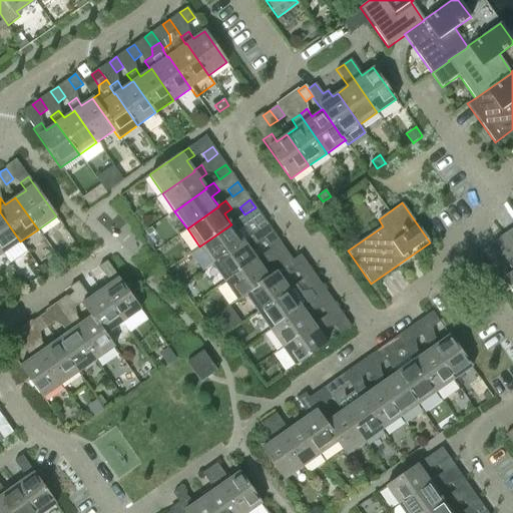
[(0,250),(2,254),(20,241),(0,212),(0,250)]
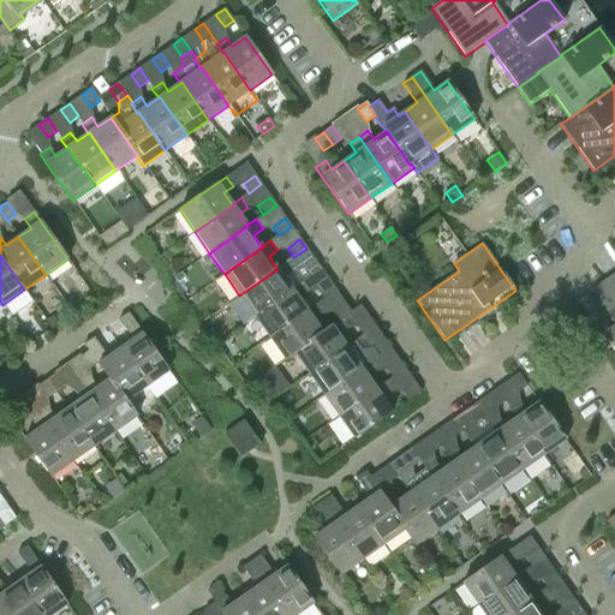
[(309,279),(321,269),(315,261),(302,269),(309,279)]
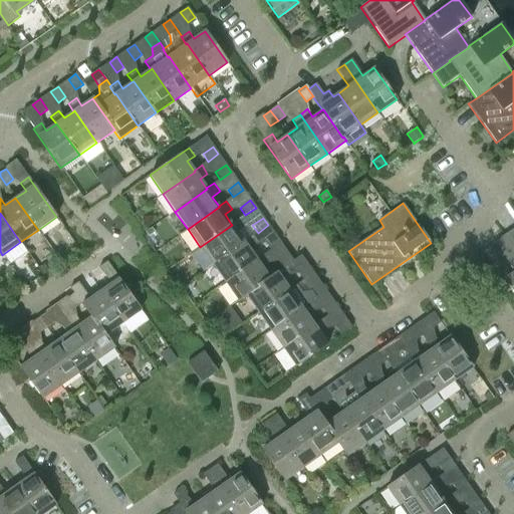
[(200,247),(213,265),(244,243),(244,242),(237,232),(245,227),(239,219),(231,224),(232,225),(200,247)]
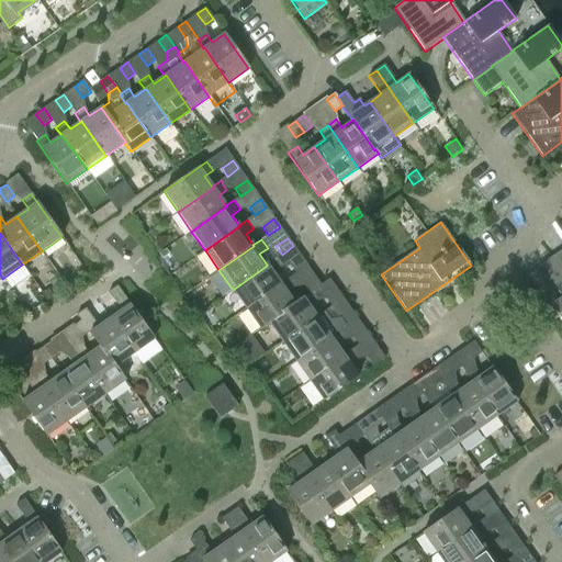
[(166,249),(159,255),(163,258),(169,254),(166,249)]
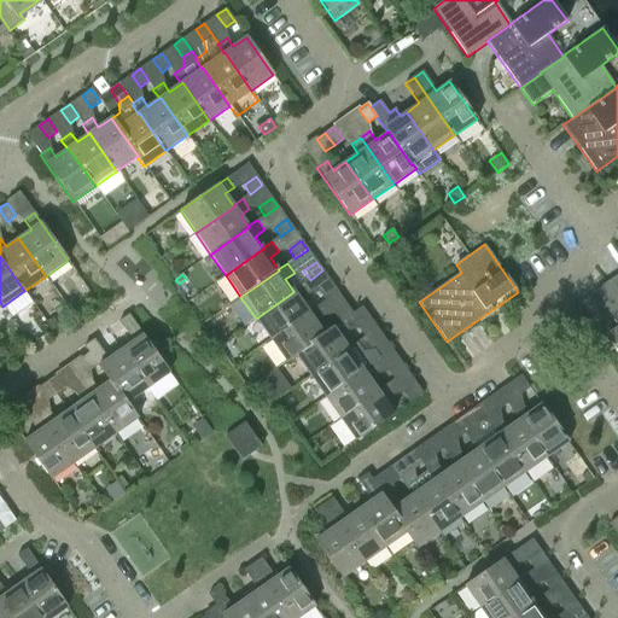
[(617,274),(605,283),(617,301),(617,274)]
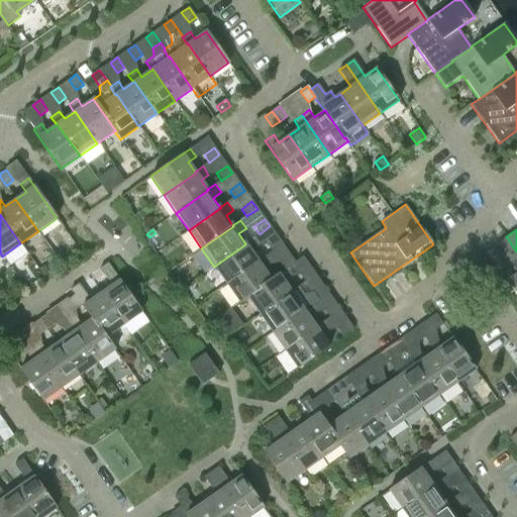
[(516,251),(506,236),(496,244),(516,274),(507,281),(516,295),(516,251)]
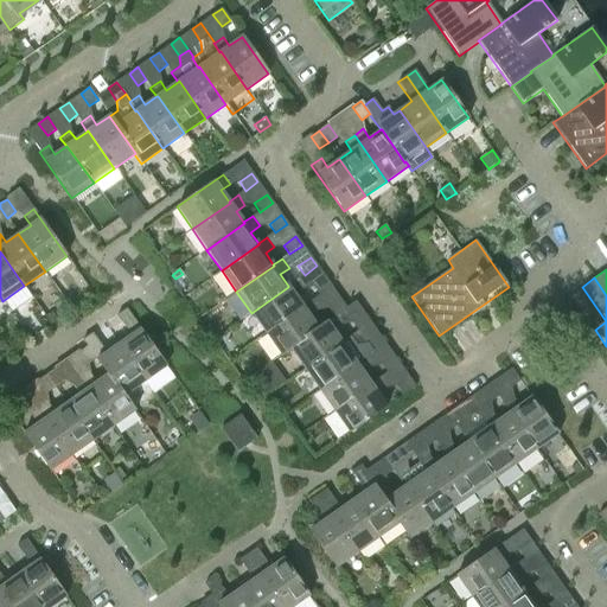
[(296,279),(288,286),(288,287),(251,313),(266,333),(304,307),(302,306),(294,295),(304,289),(296,279)]
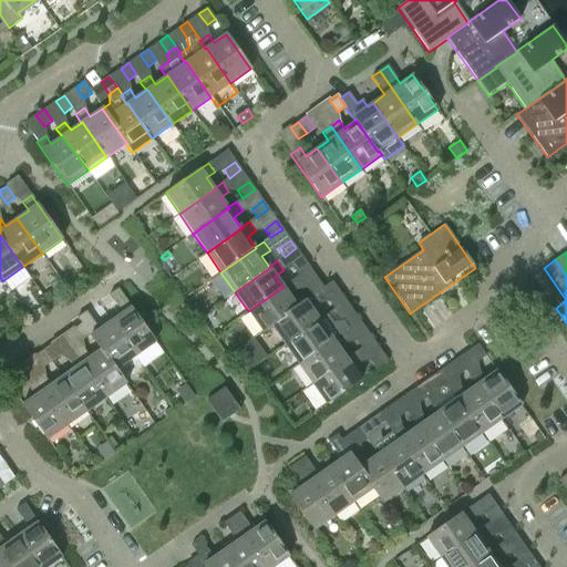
[(298,277),(310,268),(303,260),(292,268),(298,277)]
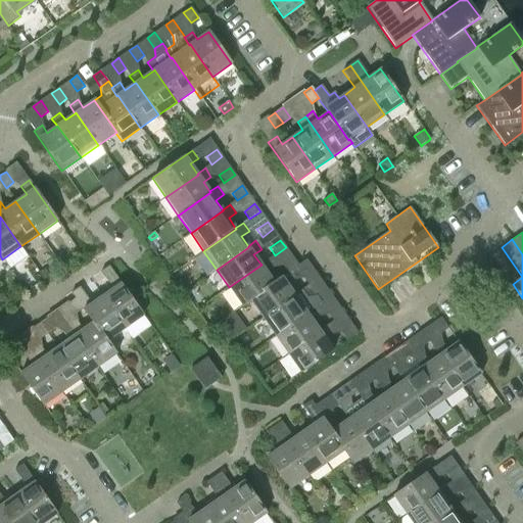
[(282,266),(287,273),(289,272),(298,266),(293,257),(282,266)]
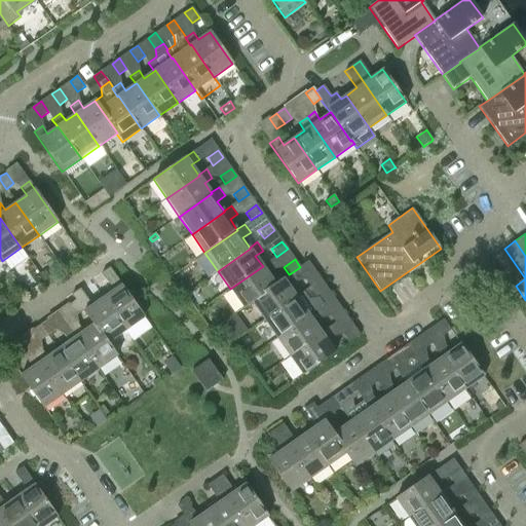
[(243,308),(252,302),(251,302),(275,285),(275,284),(268,274),(276,269),(270,260),(262,265),(263,266),(230,289),(243,308)]
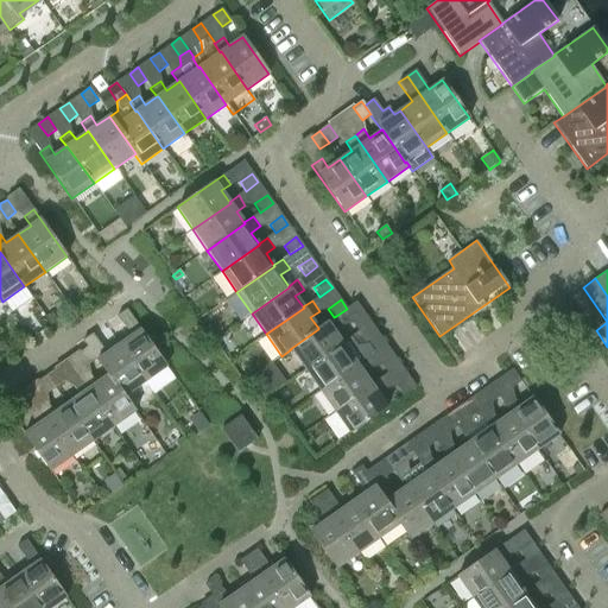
[(131,336),(119,344),(145,382),(166,367),(126,310),(116,316),(131,336)]
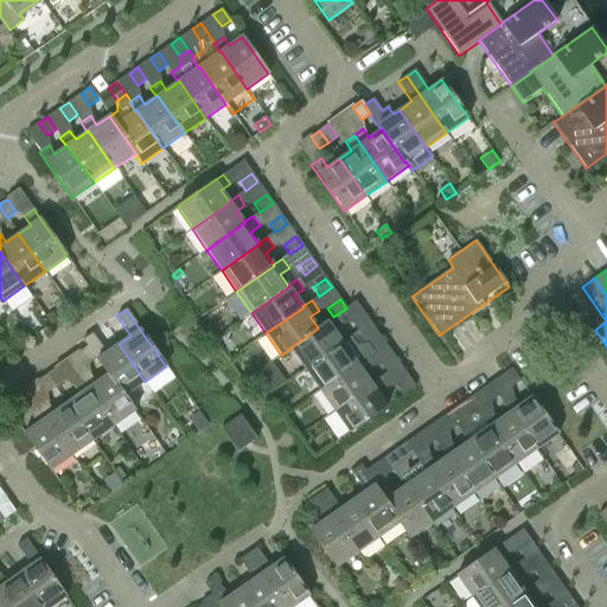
[(52,312),(46,317),(51,324),(57,320),(52,312)]
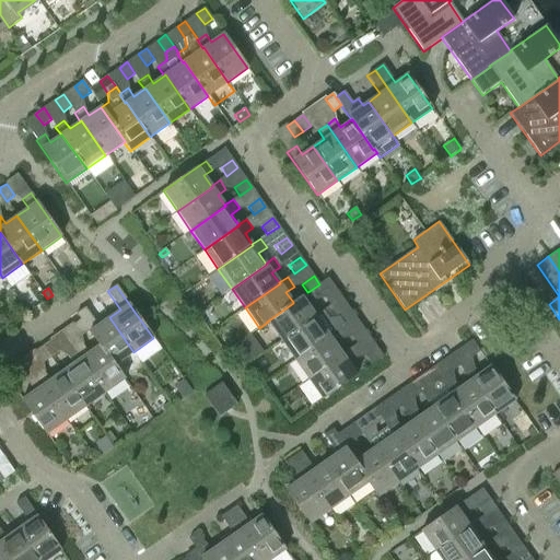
[(337,290),(325,298),(330,306),(342,298),(337,290)]
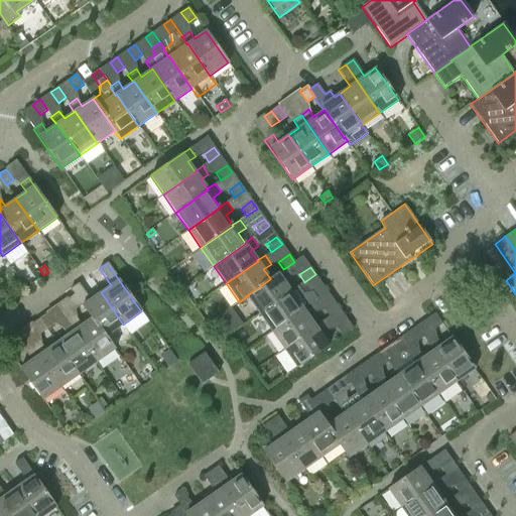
[(246,296),(247,296),(259,313),(291,291),(290,290),(283,281),(291,276),(285,268),(283,269),(270,278),(270,279),(246,296)]
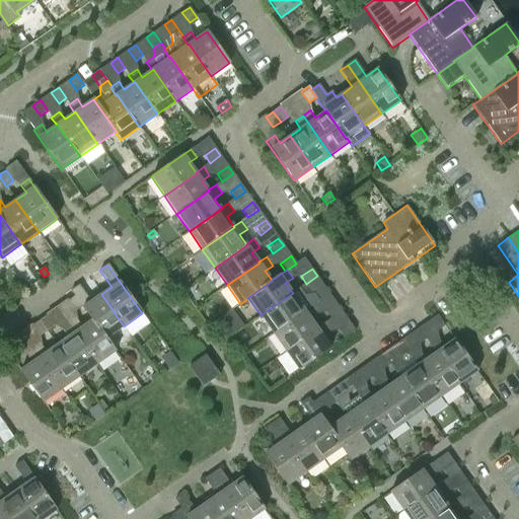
[(81,307),(91,320),(92,319),(105,339),(106,339),(124,326),(101,294),(90,302),(78,285),(70,291),(74,296),(82,306),(81,307)]
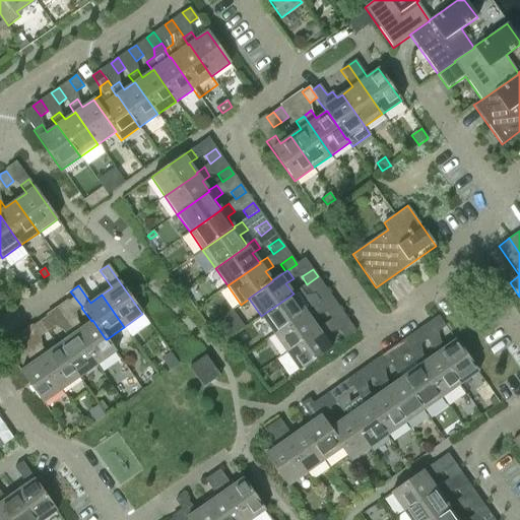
[(301,287),(293,293),(294,294),(261,316),(273,334),(306,312),(305,311),(313,306),(314,307),(320,303),(314,295),(306,296),(301,287)]
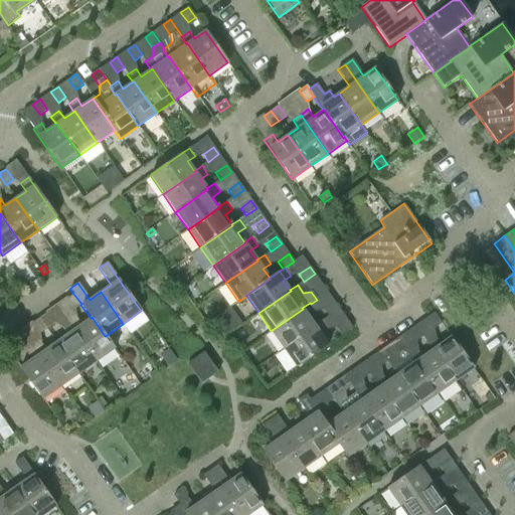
[(317,300),(327,292),(322,285),(311,292),(317,300)]
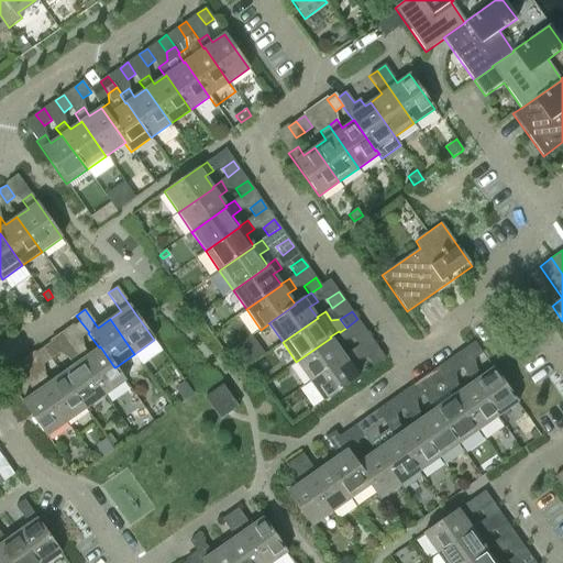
[(81,338),(88,333),(89,332),(80,321),(74,327),(81,338)]
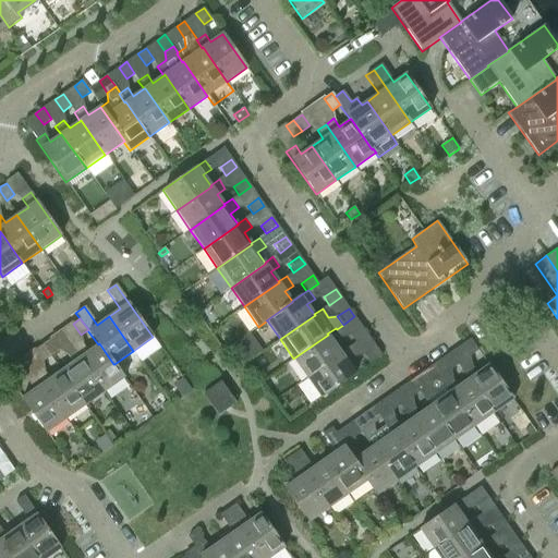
[(367,336),(362,327),(351,336),(356,343),(367,336)]
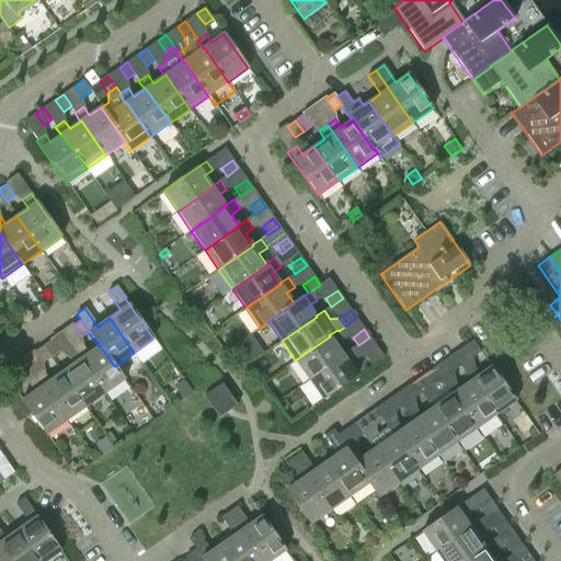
[(295,361),(309,380),(343,356),(343,355),(335,344),(344,339),(339,331),(338,330),(329,335),(330,336),(295,361)]
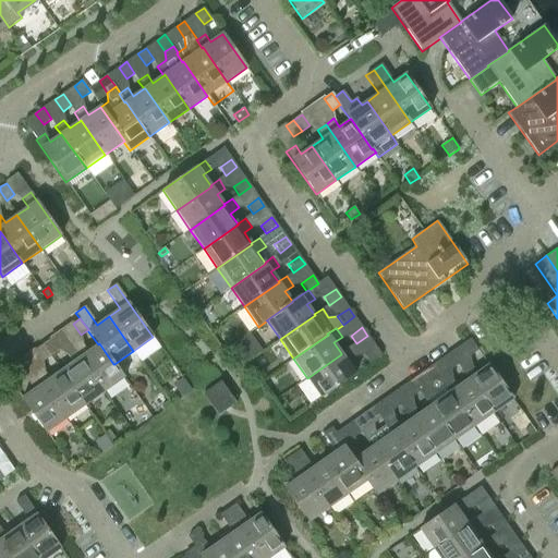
[(50,339),(43,344),(50,356),(58,351),(50,339)]
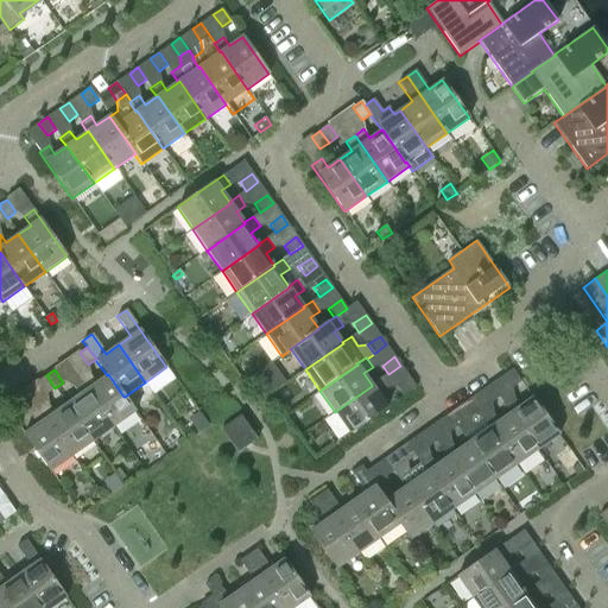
[(520,381),(512,369),(504,375),(512,387),(520,381)]
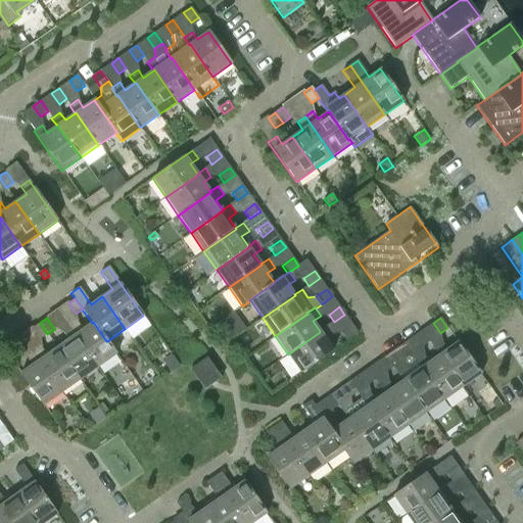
[(116,353),(107,341),(106,341),(93,322),(92,323),(83,330),(77,322),(69,327),(98,367),(116,353)]
